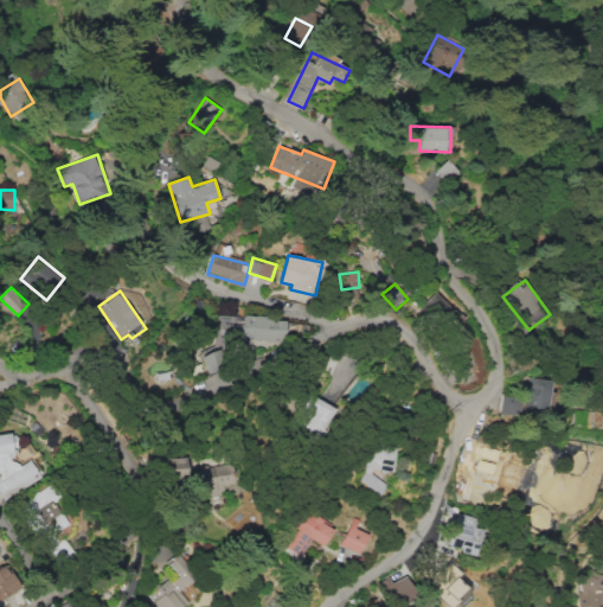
[(287,342),(288,318),(244,317),(244,325),(237,324),(236,342),(252,342),(252,339),(287,342)]
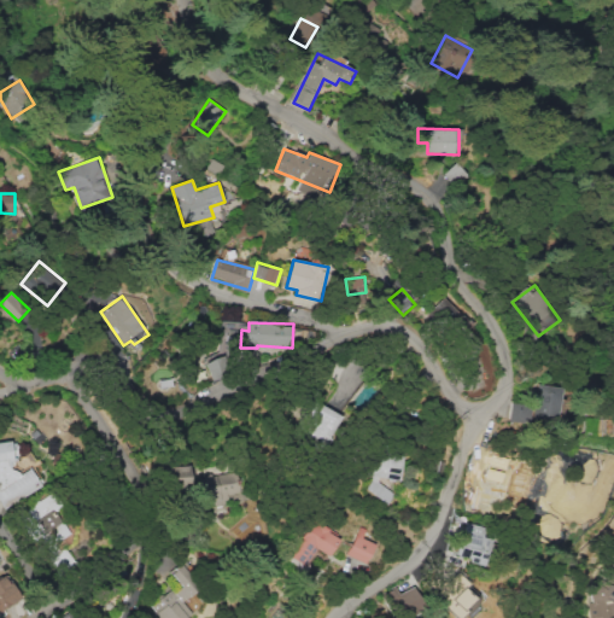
[(217,383),(231,375),(221,356),(208,362),(217,383)]
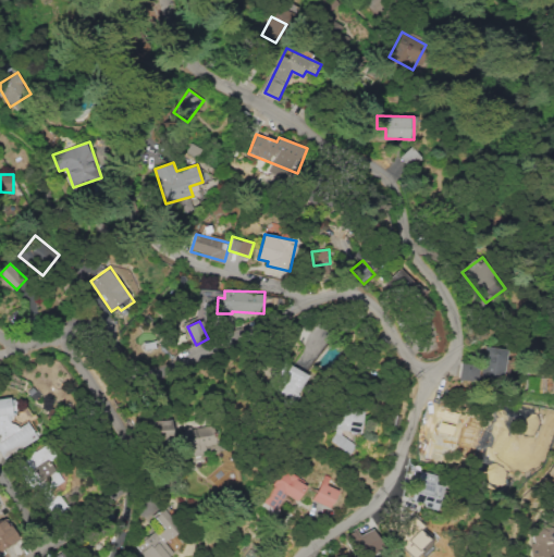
[(481,381),(502,382),(505,348),(484,346),(481,381)]
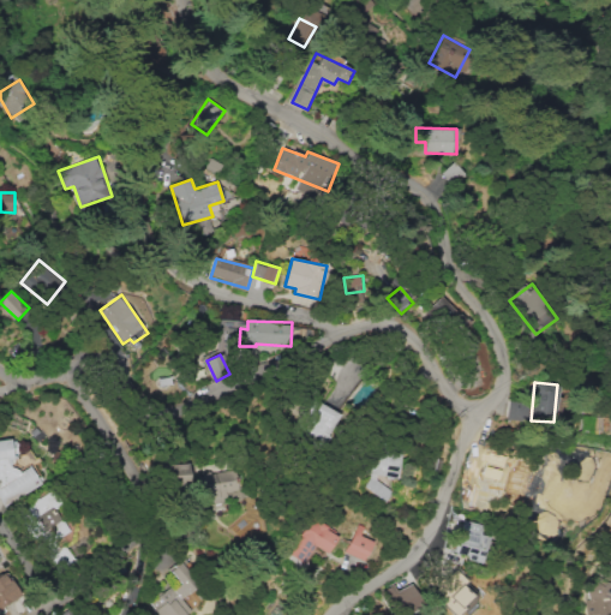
[(301,435),(328,445),(340,411),(315,401),(301,435)]
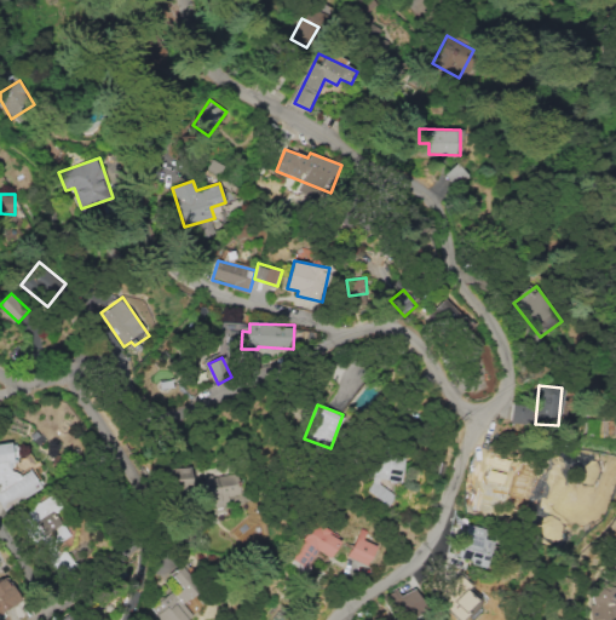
[(530,423),(531,406),(512,405),(511,423),(530,423)]
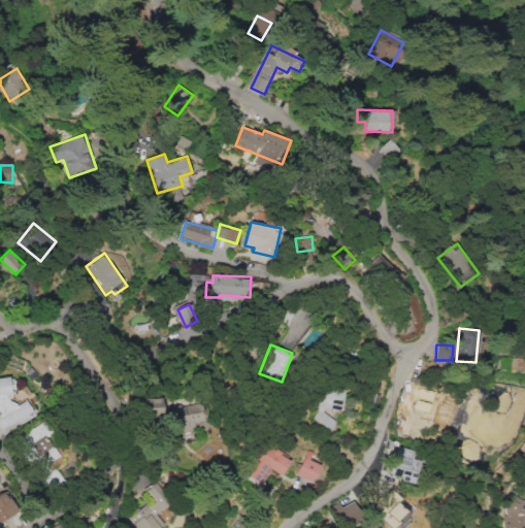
[(36,416),(27,399),(17,405),(11,397),(18,394),(15,376),(0,377),(0,411),(2,417),(0,417),(0,427),(4,434),(36,416)]
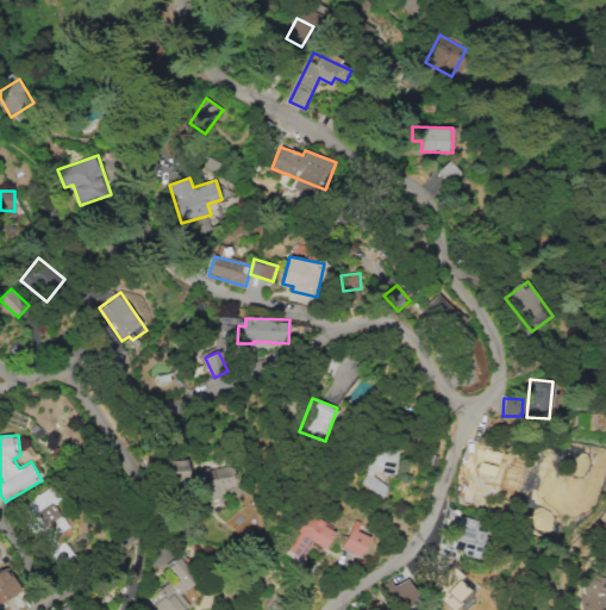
[(399,448),(368,442),(363,470),(367,470),(364,489),(386,492),(387,484),(375,481),(378,471),(395,474),(399,448)]
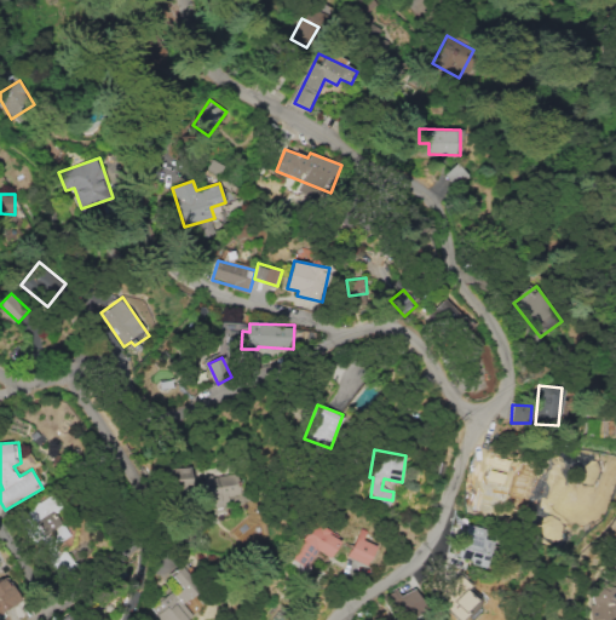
[(487,468),(472,464),(467,484),(482,488),(487,468)]
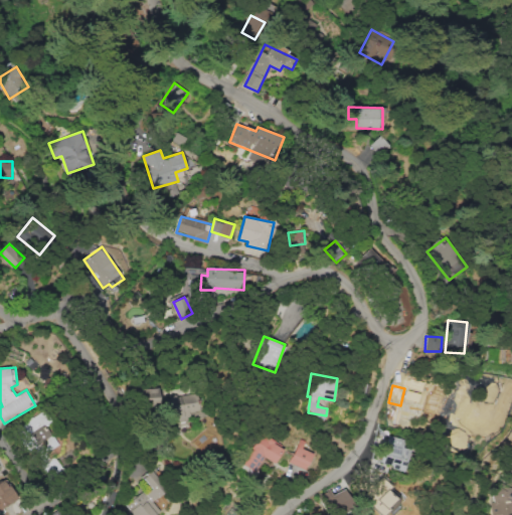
[(142,407),(162,407),(163,388),(142,388),(142,407)]
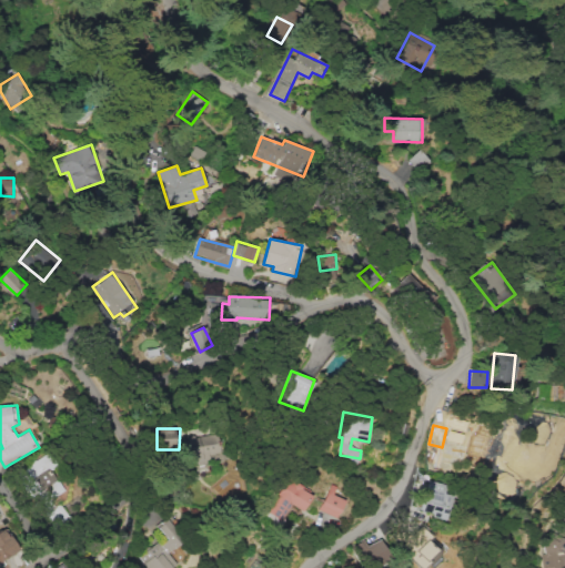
[(185,438),(191,466),(212,463),(211,455),(223,453),(219,433),(185,438)]
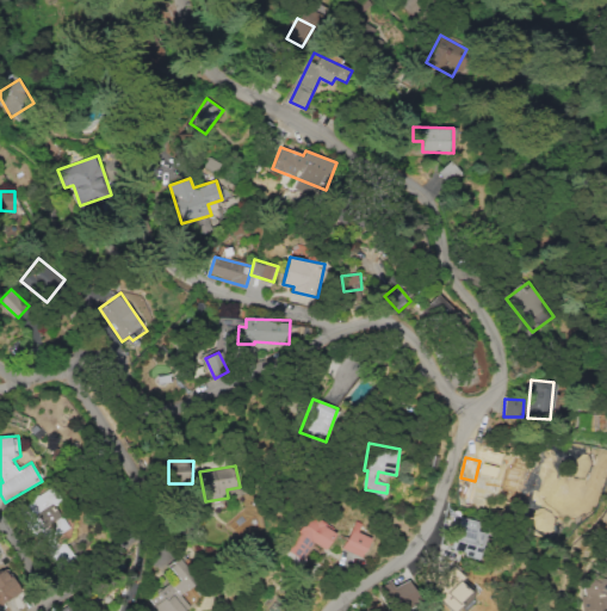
[(571,514),(587,482),(563,471),(549,505),(571,514)]
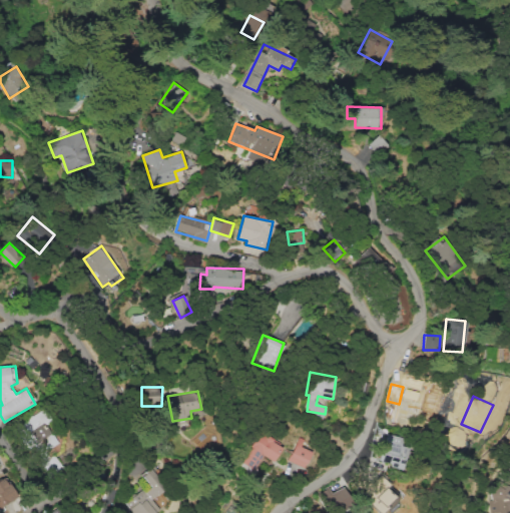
[(17,427),(31,451),(36,448),(52,474),(63,467),(55,454),(51,456),(48,450),(59,444),(40,413),(17,427)]
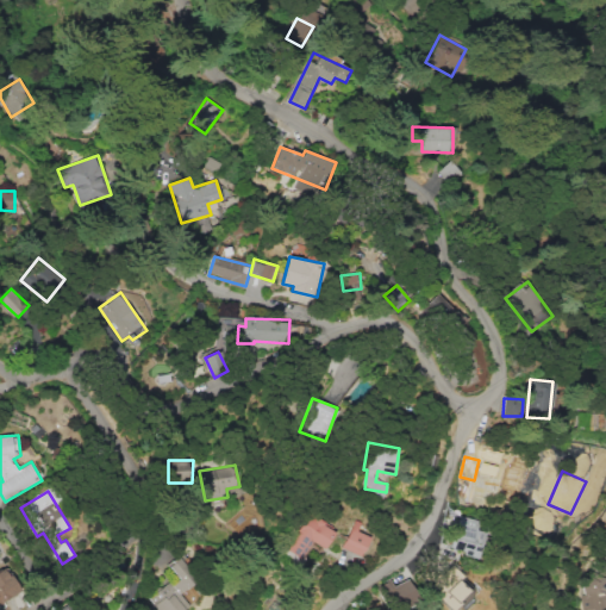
[(326,549),(338,531),(311,514),(288,548),(299,555),(307,543),(311,546),(314,541),(326,549)]
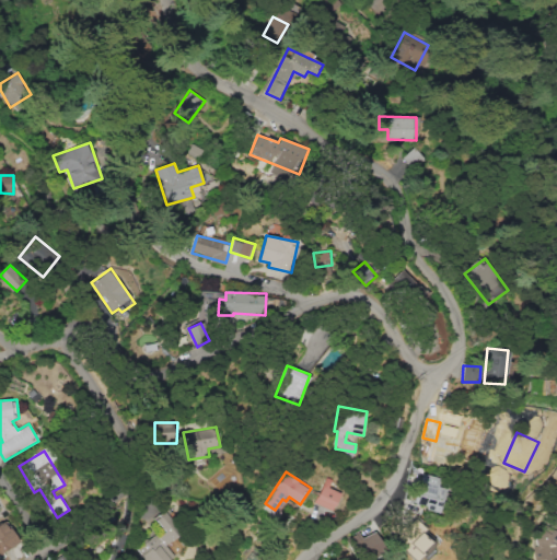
[(415,503),(440,511),(445,488),(437,486),(439,478),(424,473),(415,503)]
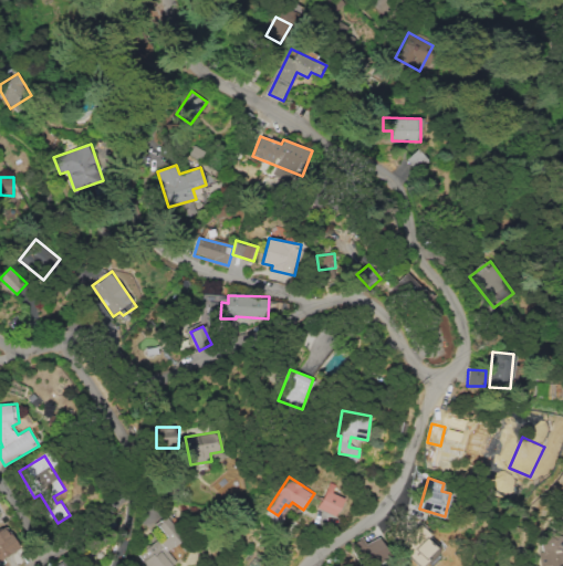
[(336,485),(330,482),(320,509),(337,515),(344,498),(333,493),(336,485)]
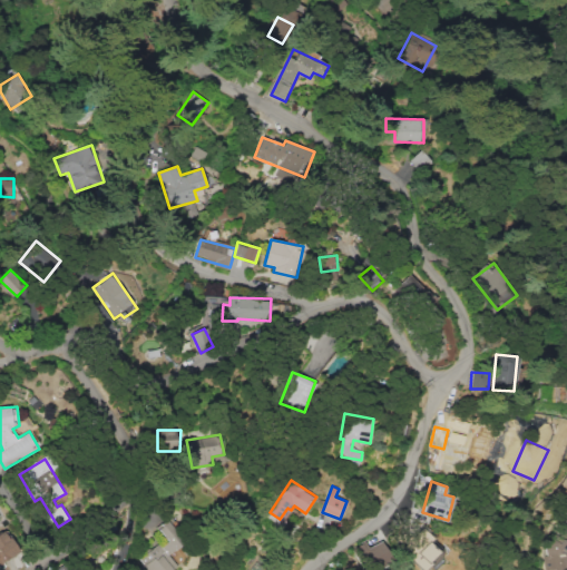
[(142,569),(172,569),(193,556),(168,520),(158,528),(166,539),(136,561),(142,569)]
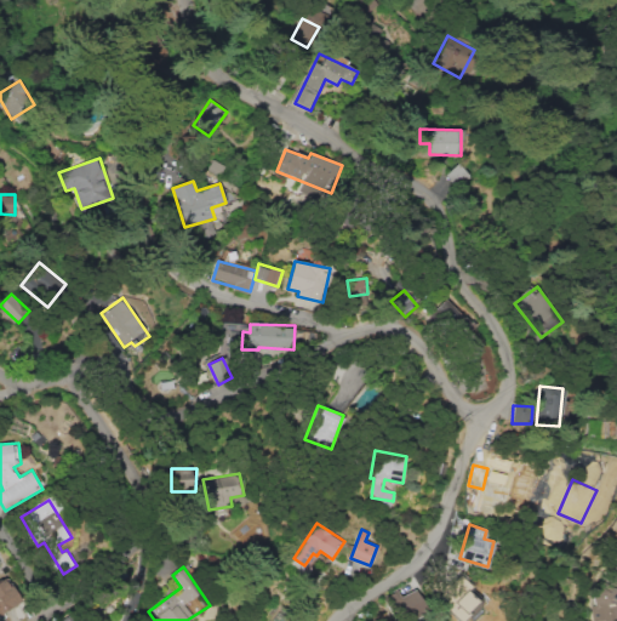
[(616,568),(590,611),(606,620),(616,620),(616,568)]
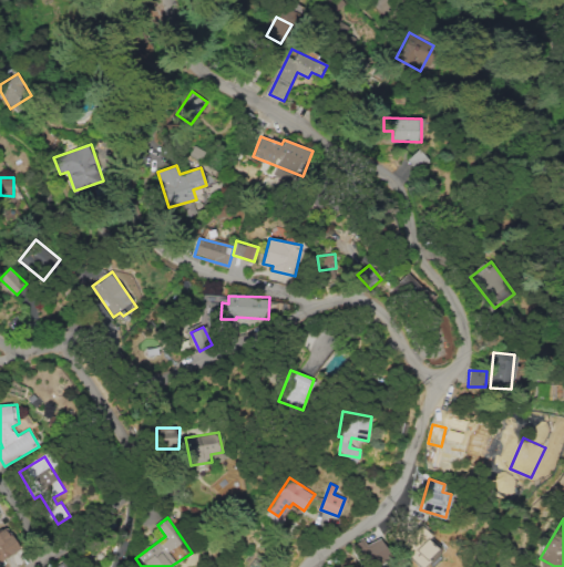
[(0,562),(21,549),(7,527),(0,531),(0,562)]
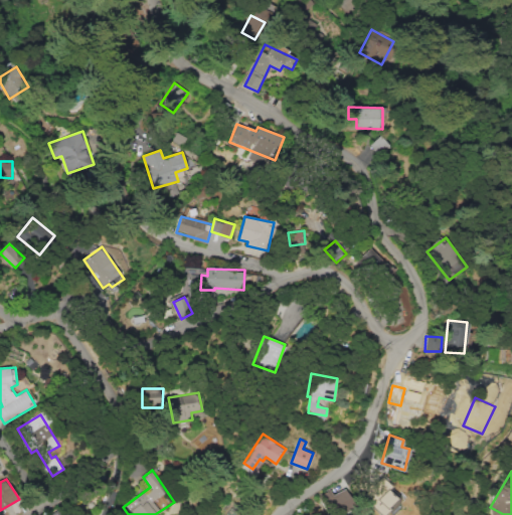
[(331,489),(323,493),(332,514),(336,514),(354,508),(346,489),(333,494),(331,489)]
